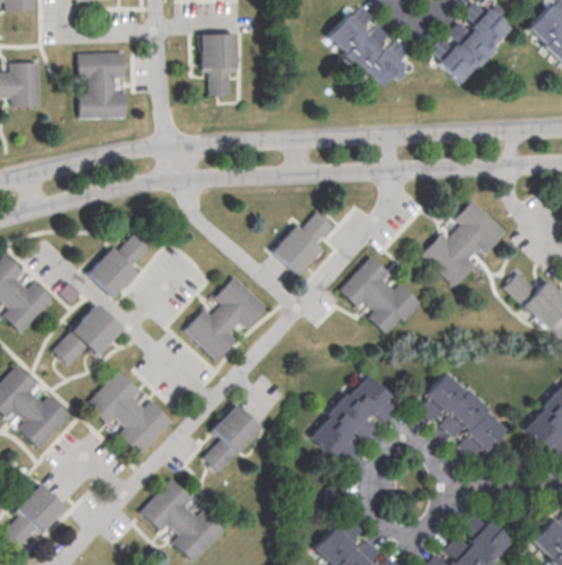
[(0,0),(33,0),(34,11),(6,12),(6,2),(0,2),(0,0)]
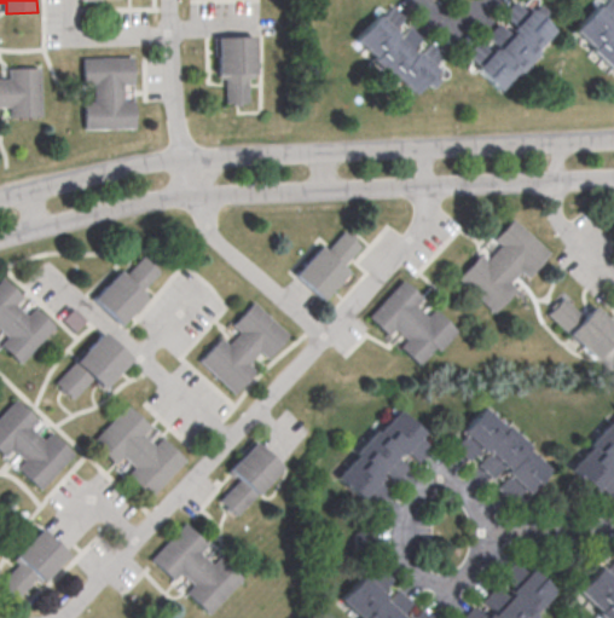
[(439,70),(415,50),(424,39),(411,27),(403,36),(395,30),(407,17),(394,6),(384,18),(380,15),(357,40),(417,94),(439,70)]
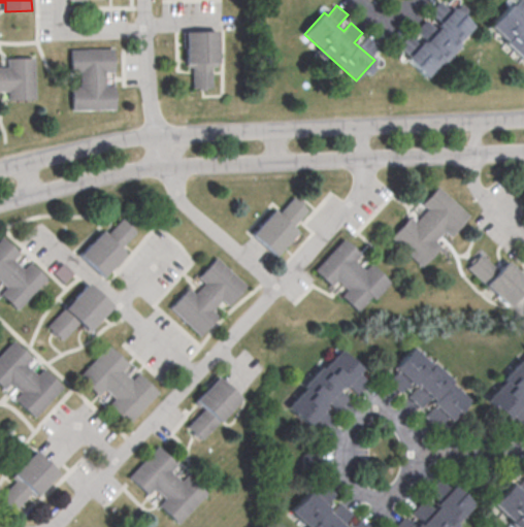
[(523,20),(508,7),(490,30),(523,55),(523,20)]
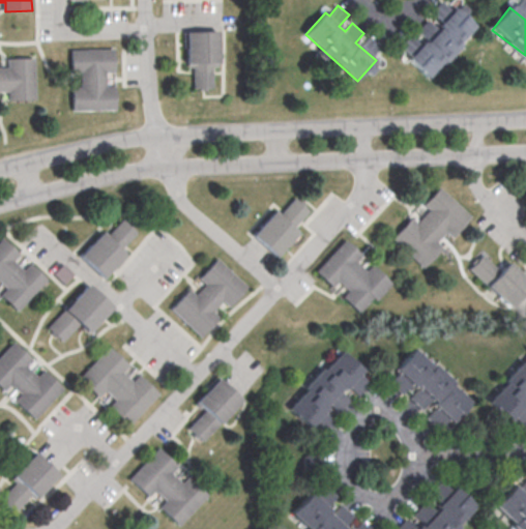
[(431,78),(477,27),(457,8),(410,60),(431,78)]
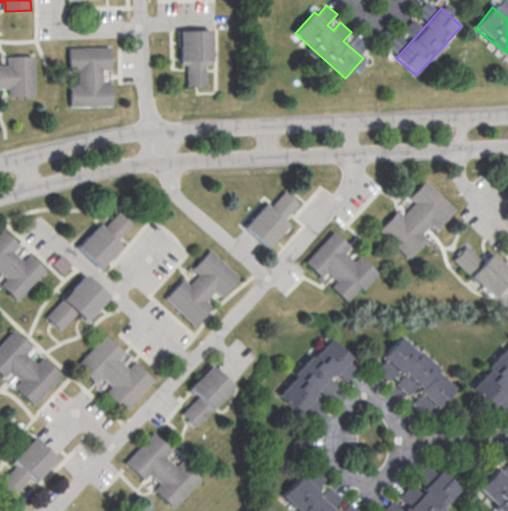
[(214,30),(183,31),(184,64),(190,64),(191,85),(209,84),(209,61),(215,61),(214,30)]
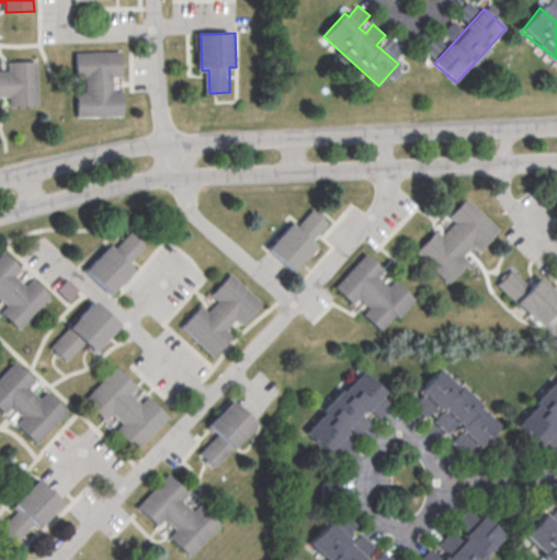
[(78,55),(123,54),(124,79),(114,79),(114,93),(124,93),(125,117),(80,120),(80,94),(89,94),(89,79),(79,79),(78,55)]
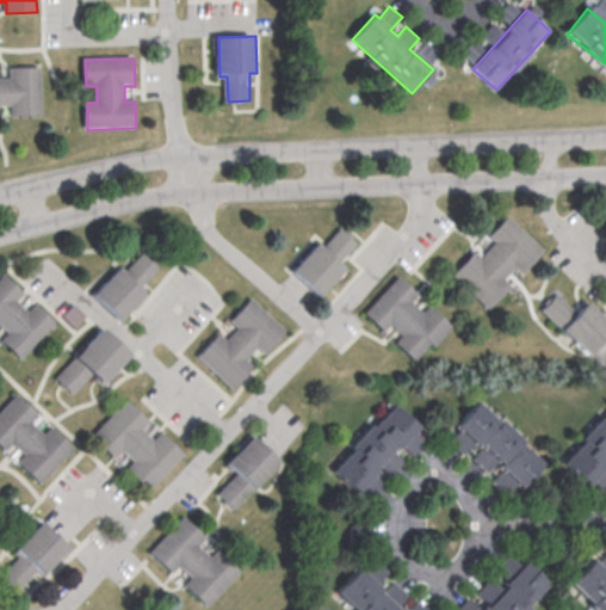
[(0,80),(13,80),(13,69),(42,68),(43,117),(12,118),(12,108),(0,108),(0,80)]
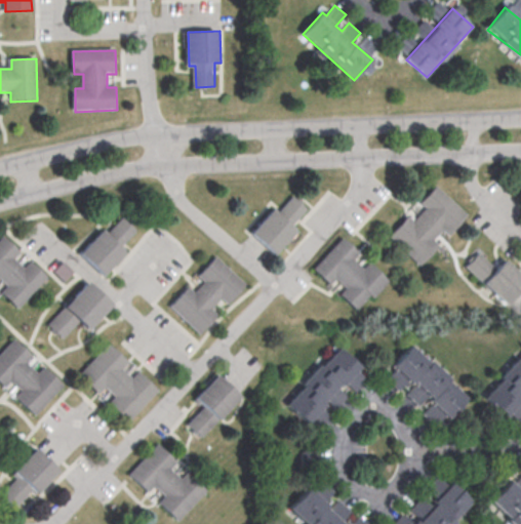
[(390,236),(408,216),(414,222),(426,209),(419,204),(436,186),(468,216),(449,236),(443,230),(433,241),(439,247),(422,266),(390,236)]
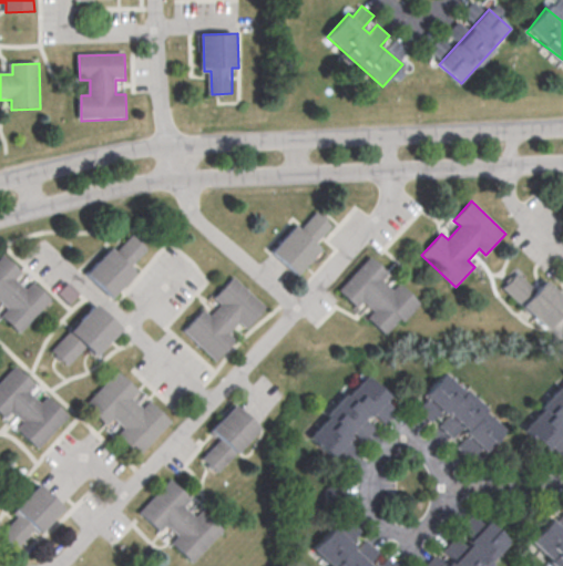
[(272,253),(294,228),(299,233),(317,213),(333,227),(317,244),(321,248),(297,276),(272,253)]
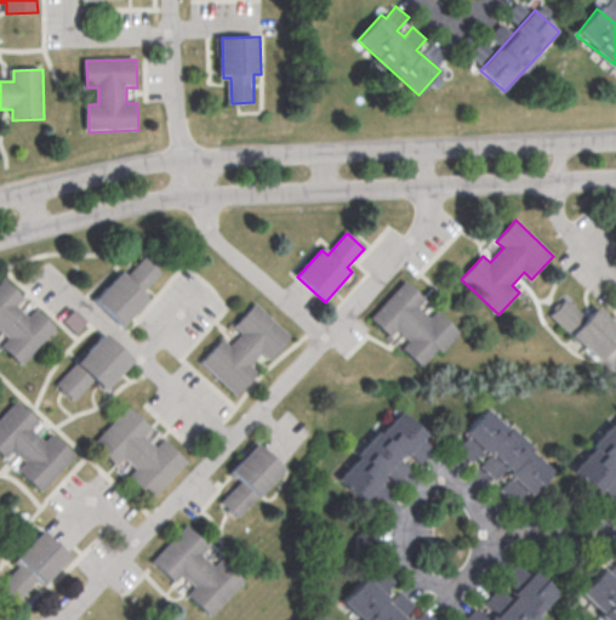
[(95,301),(121,274),(126,279),(146,259),(161,274),(142,295),(148,301),(123,328),(95,301)]
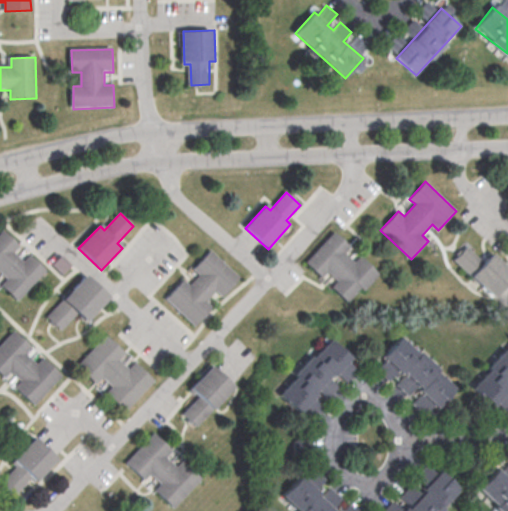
[(22,303),(3,285),(9,279),(0,271),(0,229),(1,228),(20,246),(14,253),(24,262),(30,256),(49,273),(22,303)]
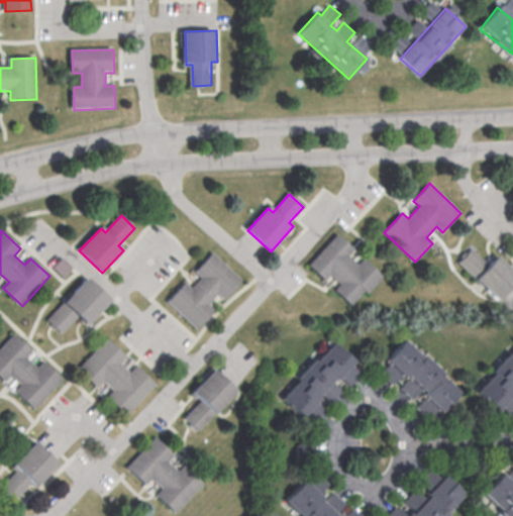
[(355,308),(337,291),(342,285),(332,275),(326,282),(306,264),(334,232),(354,250),(348,258),(358,268),(365,261),(383,278),(355,308)]
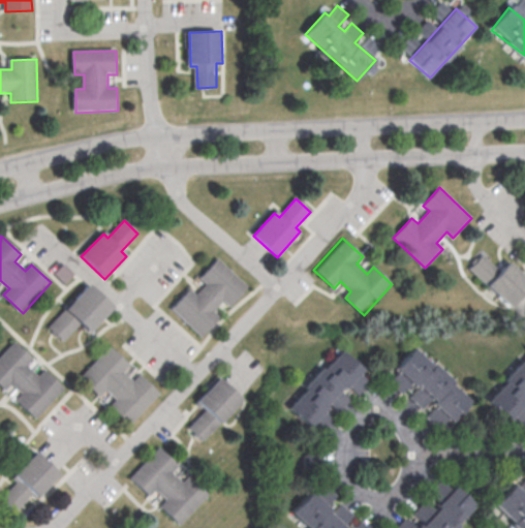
[(510,264),(524,276),(524,293),(512,308),(470,270),(483,256),(501,273),(510,264)]
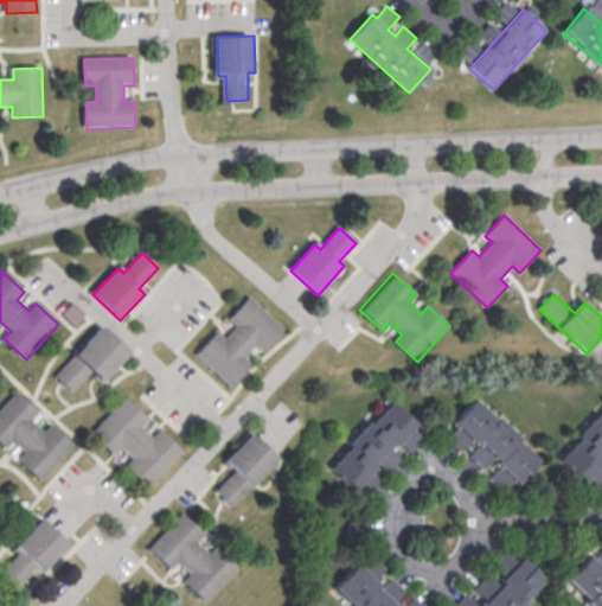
[(197,355),(217,333),(224,339),(236,327),(228,320),(249,298),(285,331),(264,353),(256,346),(244,358),(251,365),(231,387),(197,355)]
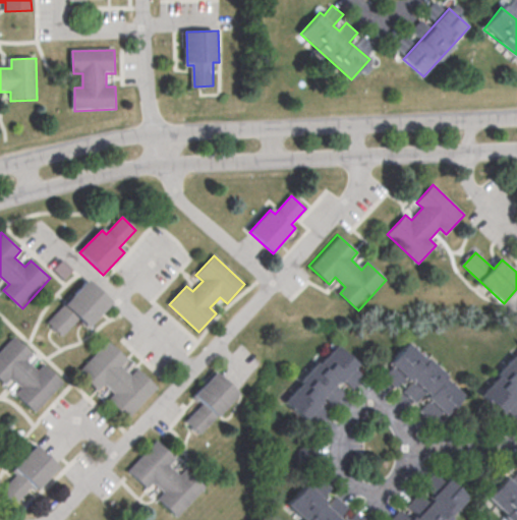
[(47,325),(88,280),(112,303),(89,328),(79,320),(61,338),(47,325)]
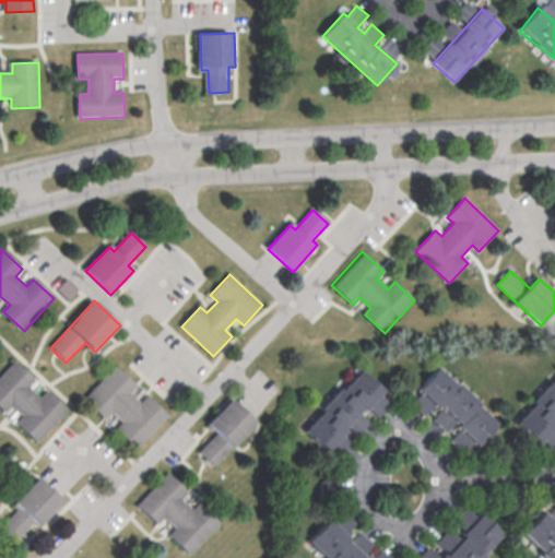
[(39,443),(19,424),(24,417),(13,407),(7,415),(0,408),(0,379),(16,361),(37,381),(31,389),(42,399),(48,392),(69,411),(39,443)]
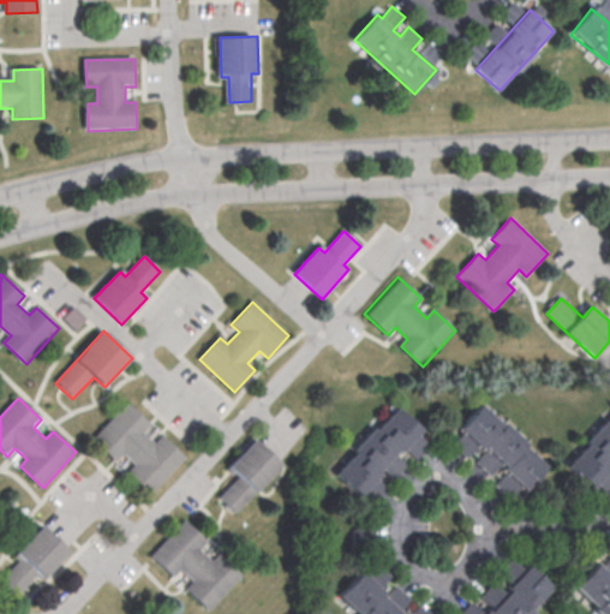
[(454,443),(465,431),(461,428),(484,404),(506,424),(508,422),(531,443),(528,446),(550,465),(527,489),(524,487),(513,498),(498,484),(509,472),(506,469),(508,466),(504,464),(494,475),(479,462),(490,449),(486,447),(484,449),(480,446),(470,458),(454,443)]
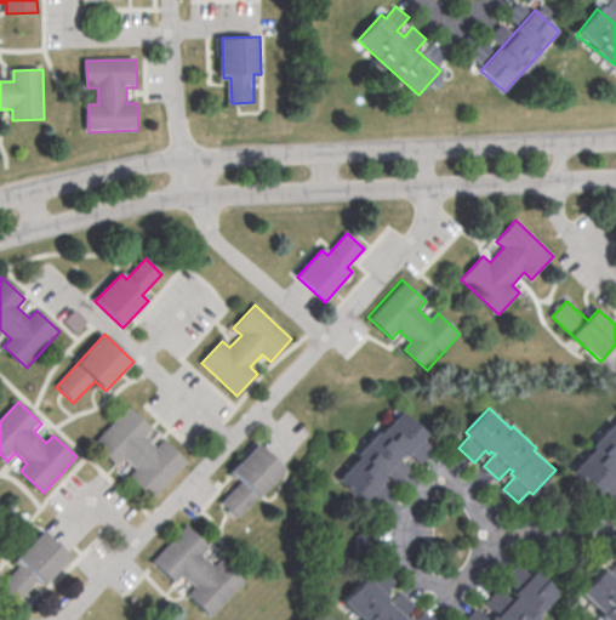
[(153,499),(131,478),(137,471),(125,459),(118,467),(95,445),(129,409),(152,430),(144,438),(157,450),(164,443),(186,464),(153,499)]
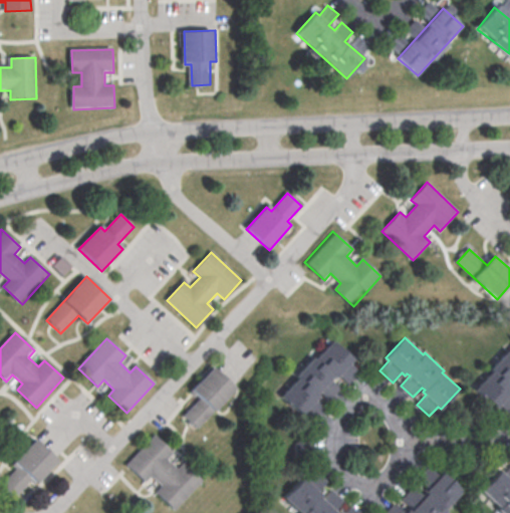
[(361,370),(351,361),(354,358),(334,339),(317,357),(315,356),(297,374),(300,376),(283,395),(303,414),(305,411),(315,420),(326,408),(317,399),(320,395),(318,394),(320,391),(330,400),(341,388),(331,378),(334,375),(336,377),(339,374),(349,383),(361,370)]
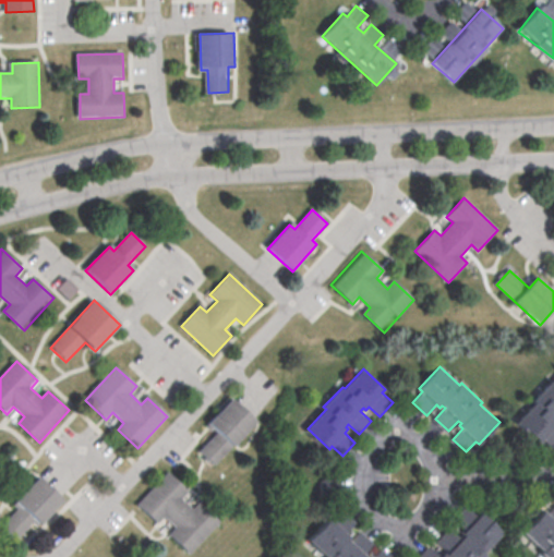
[(553,382),(536,400),(538,402),(520,422),(542,442),(544,438),(553,446),(553,382)]
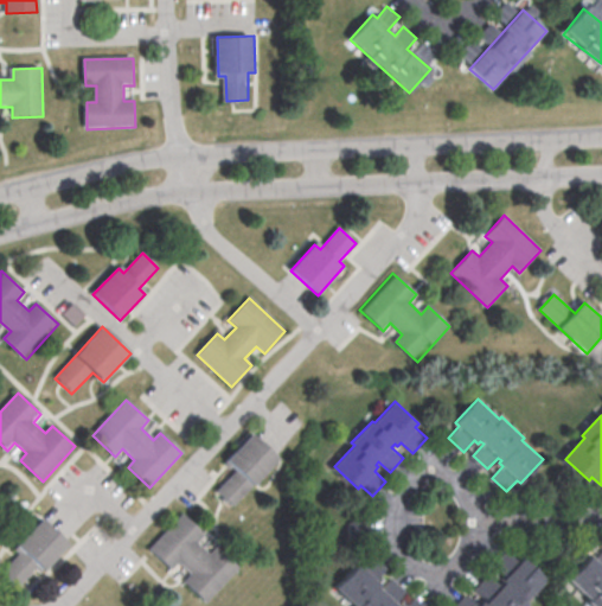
[(250,435),(277,460),(234,508),(217,492),(236,472),(226,461),(250,435)]
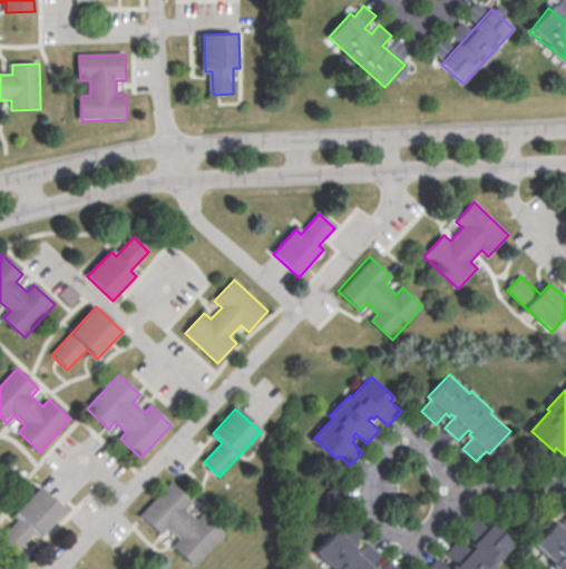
[(195,566),(174,547),(181,540),(169,530),(163,537),(140,517),(172,483),(193,503),(186,511),(198,521),(204,514),(225,533),(195,566)]
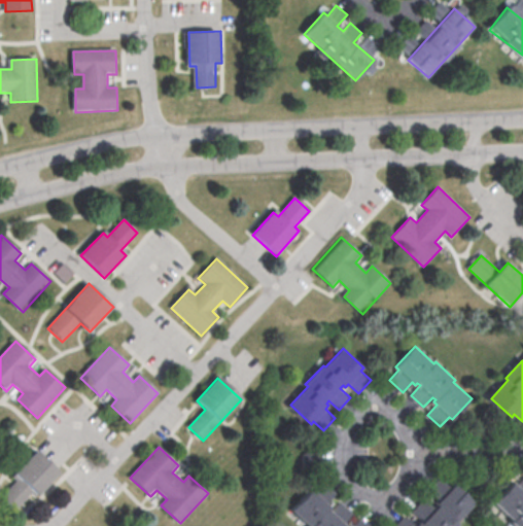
[(37,452),(61,474),(37,499),(32,495),(19,511),(4,497),(19,482),(14,478),(37,452)]
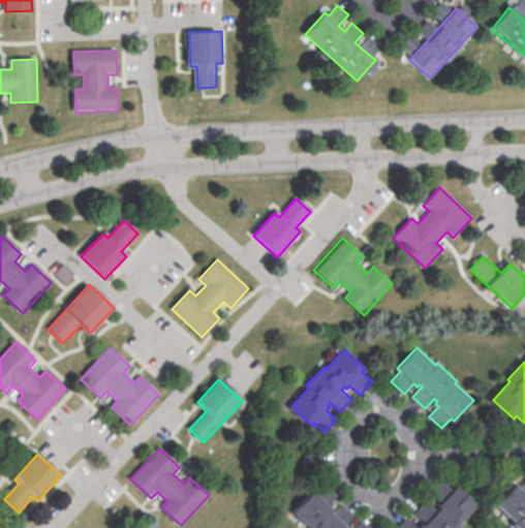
[(443,478),(454,488),(457,485),(477,504),(460,524),(462,525),(459,527),(398,527),(408,518),(419,526),(422,523),(424,525),(426,522),(417,513),(428,500),(438,509),(440,506),(438,504),(441,501),(431,492),(443,478)]
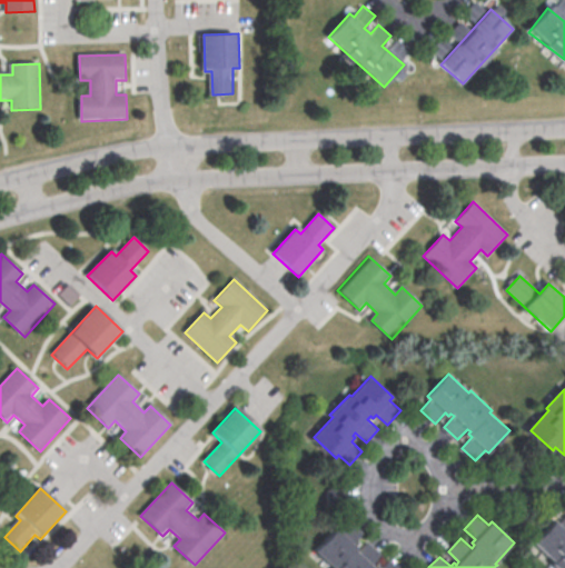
[(564,516),(558,522),(555,519),(534,542),(554,561),(552,564),(556,567),(564,567),(564,516)]
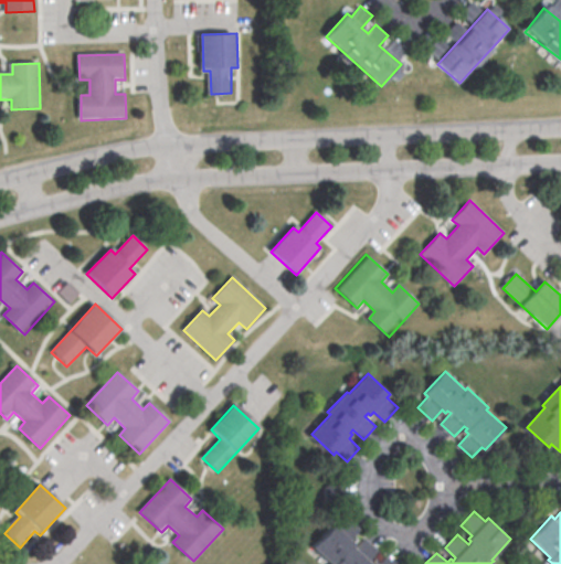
[(349,517),(339,528),(336,524),(315,546),(334,563),(398,563),(389,555),(380,563),(378,563),(376,562),(374,563),(372,563),(371,562),(381,551),(368,539),(357,550),(355,546),(357,544),(352,541),(363,530),(349,517)]
